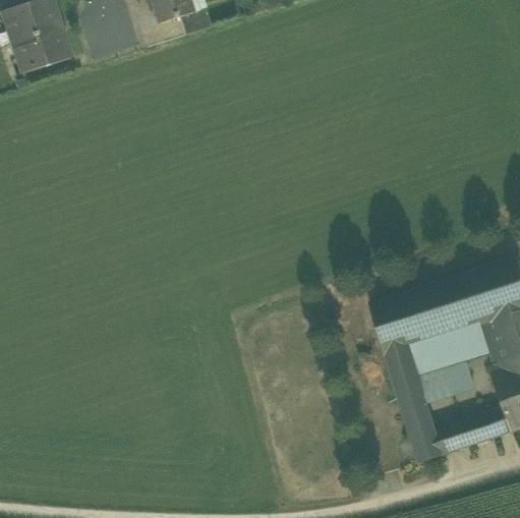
[(13,52),(19,72),(69,56),(51,0),(35,0),(14,6),(0,11),(5,29),(11,26),(19,50),(13,52)]
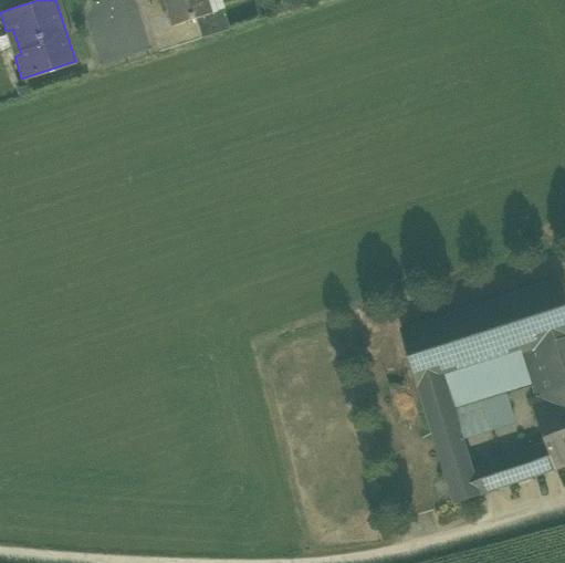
[(206,10),(202,0),(164,0),(170,22),(192,16),(206,11),(206,10)]
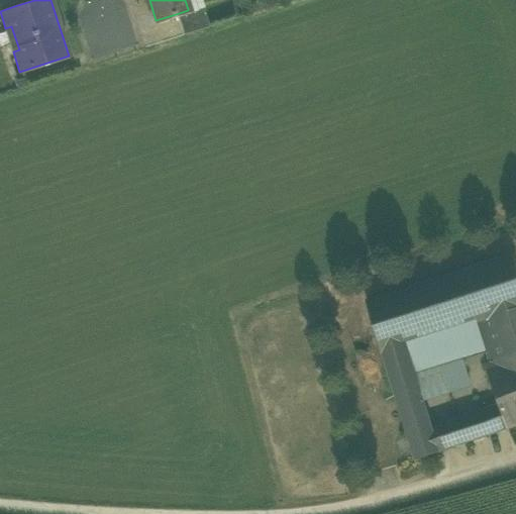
[(185,0),(188,9),(201,5),(203,5),(201,0),(185,0)]
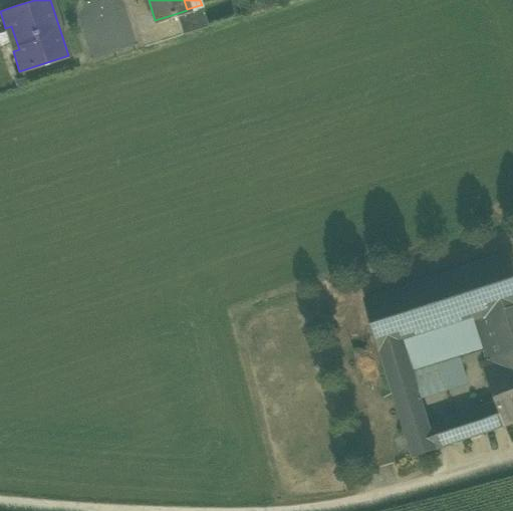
[(175,14),(181,32),(206,24),(200,5),(187,9),(187,10),(175,14)]
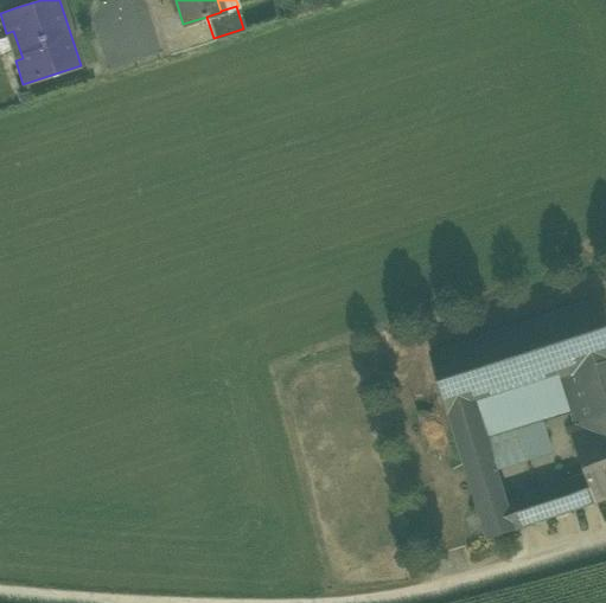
[(13,31),(6,33),(16,61),(23,58),(13,31)]
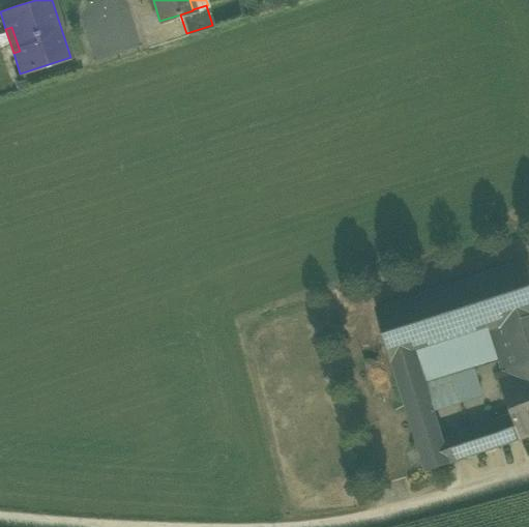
[(424,470),(449,462),(443,438),(434,409),(416,351),(489,328),(528,315),(528,270),(525,258),(375,306),(424,470)]
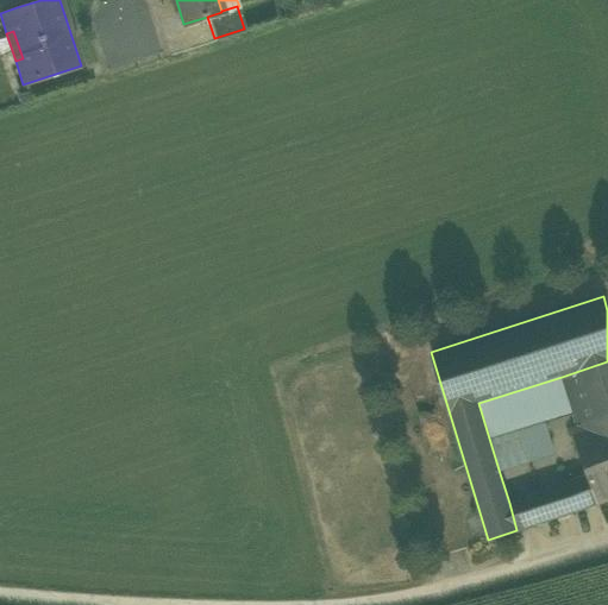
[(572,410),(577,424),(607,414),(607,361),(562,377),(572,410)]
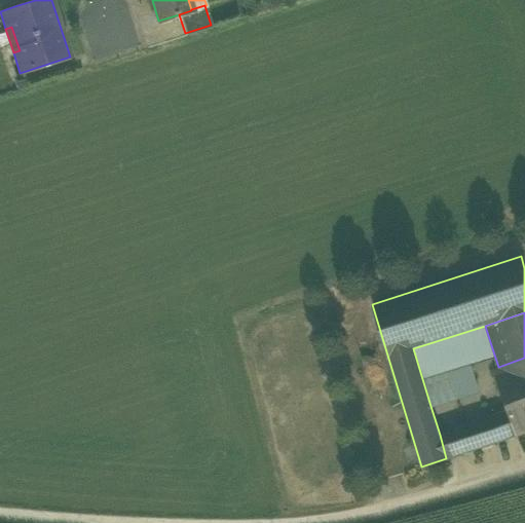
[(413,348),(430,406),(479,390),(471,363),(494,355),(485,326),(413,348)]
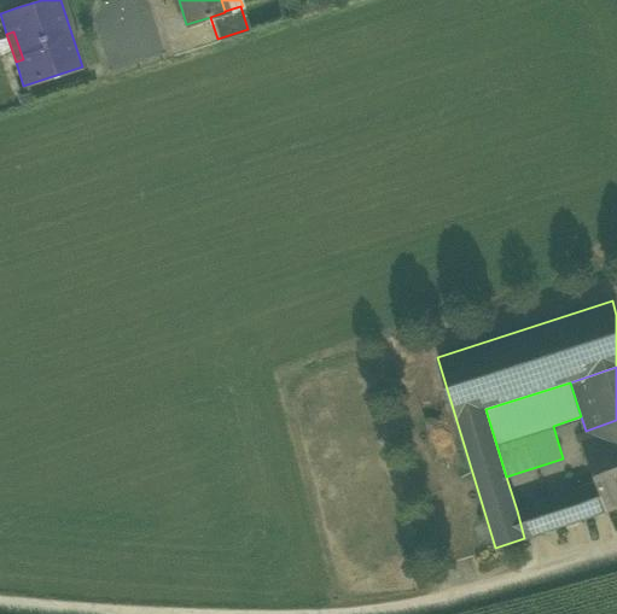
[(607,509),(616,504),(616,420),(586,431),(580,433),(586,450),(598,483),(607,509)]
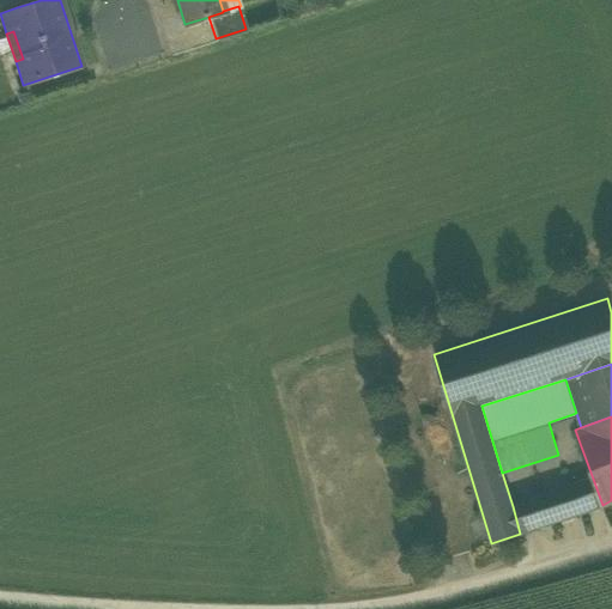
[(593,479),(561,489),(569,516),(603,505),(593,479)]
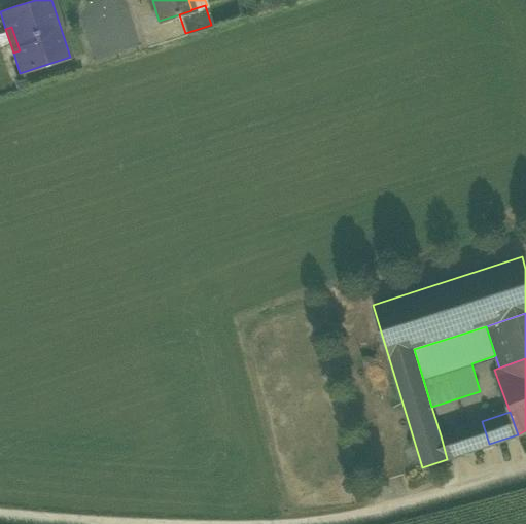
[(482,421),(459,429),(466,452),(489,444),(482,421)]
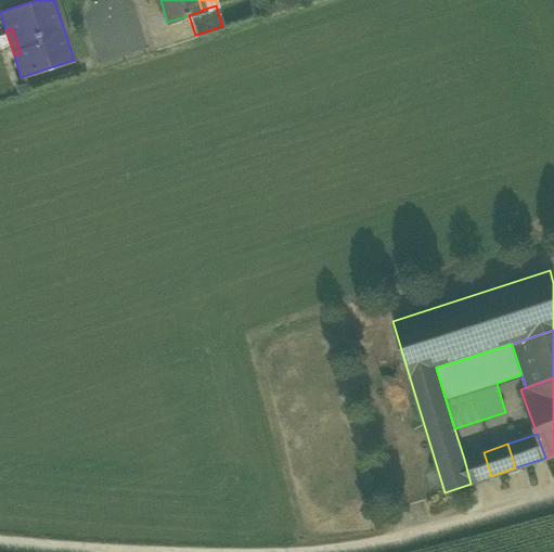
[(484,452),(464,459),(471,484),(491,476),(484,452)]
